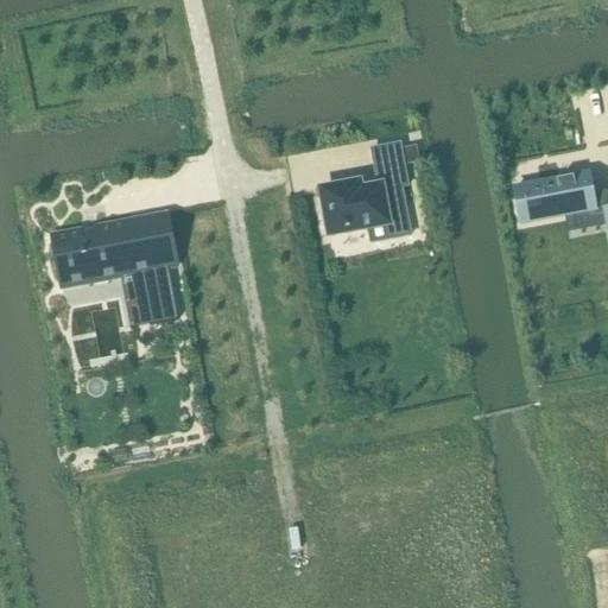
[(358,188),(323,195),(330,235),(366,229),(386,226),(384,215),(406,211),(403,190),(409,189),(405,168),(401,150),(400,144),(368,150),(377,191),(359,195),(358,188)]
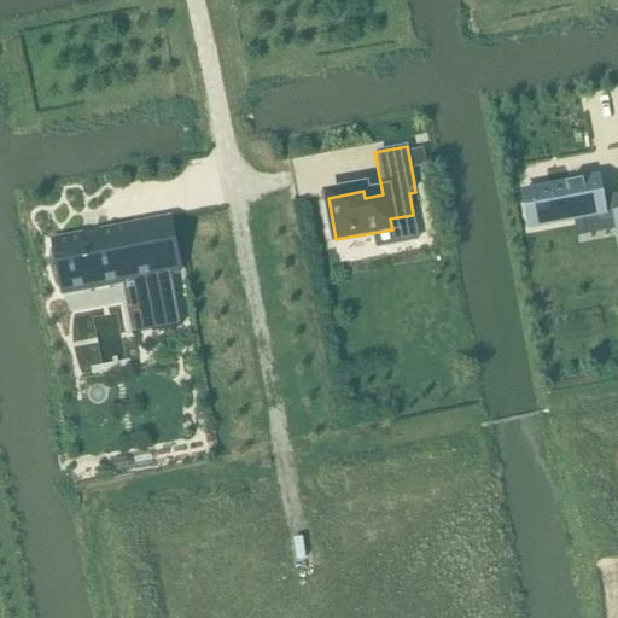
[(423,150),(408,152),(412,170),(426,168),(423,150)]
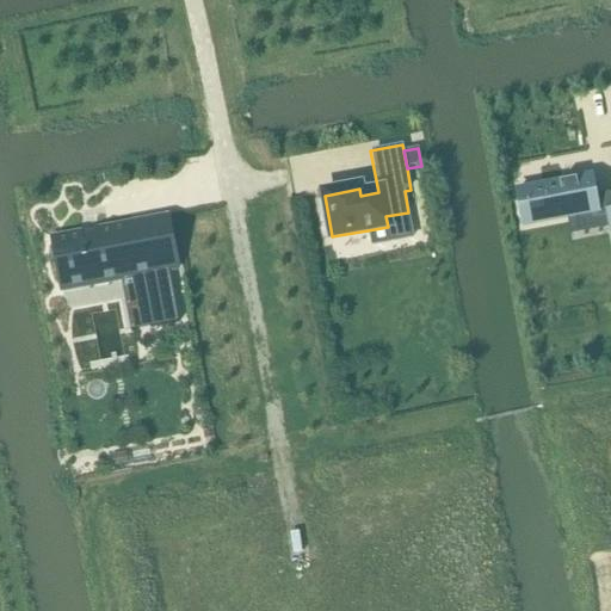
[(592,174),(513,190),(520,230),(567,221),(600,214),(605,214),(608,229),(610,245),(610,192),(597,196),(592,174)]
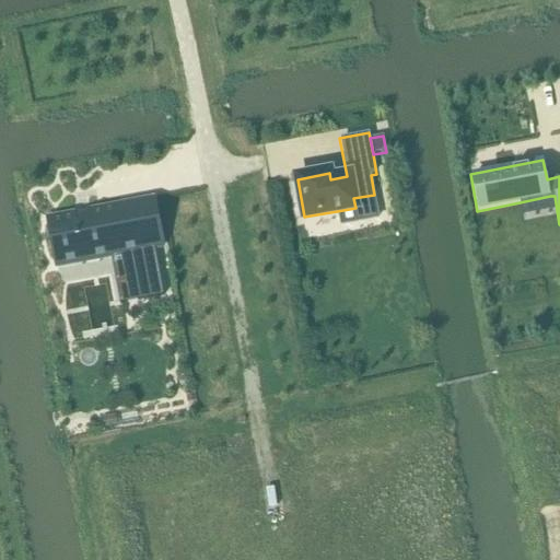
[(133,203),(48,220),(58,267),(111,257),(126,254),(135,299),(162,294),(153,249),(163,247),(159,223),(138,228),(133,203)]
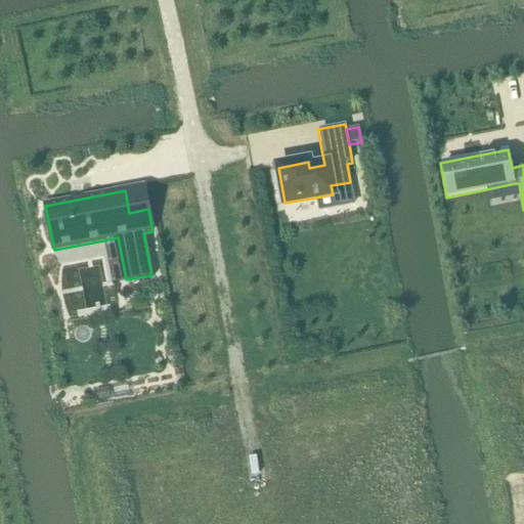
[(523,523),(523,471),(507,475),(516,523),(523,523)]
